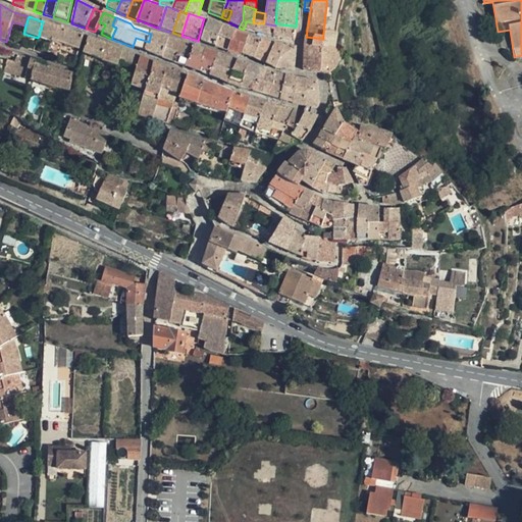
[(201,42),(215,47),(223,27),(208,20),(201,42)]
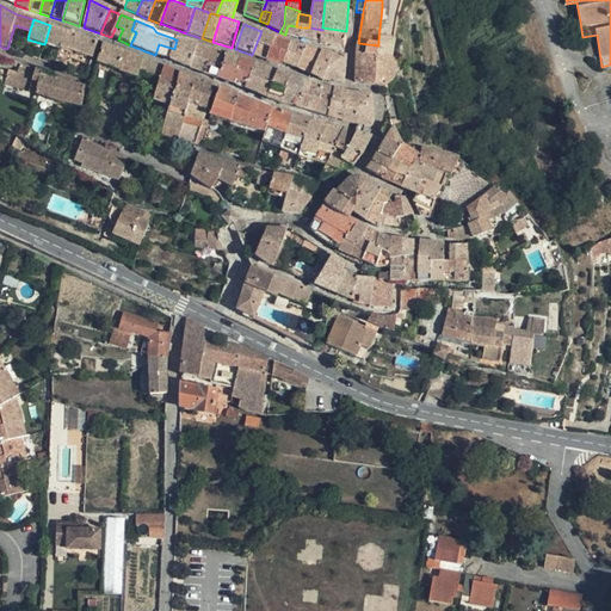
[(61,47),(61,48),(67,31),(50,25),(45,42),(61,47)]
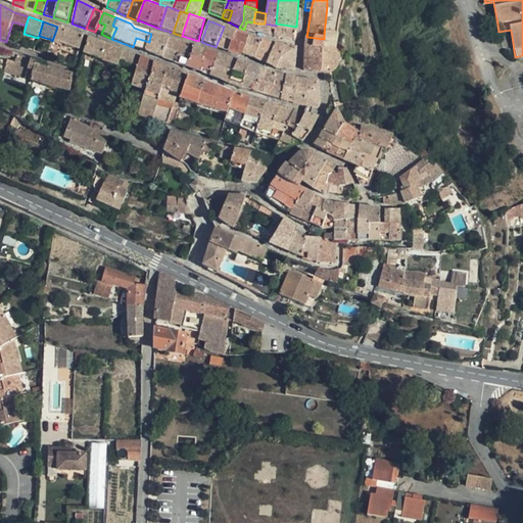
[(244,30),(255,34),(258,24),(253,22),(246,21),(244,30)]
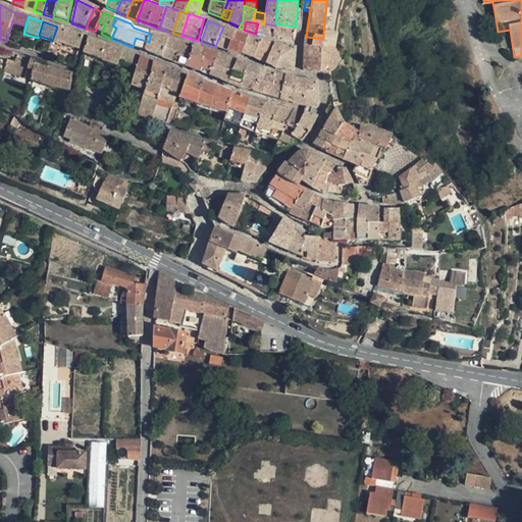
[(99,22),(95,32),(96,32),(101,34),(105,24),(99,22)]
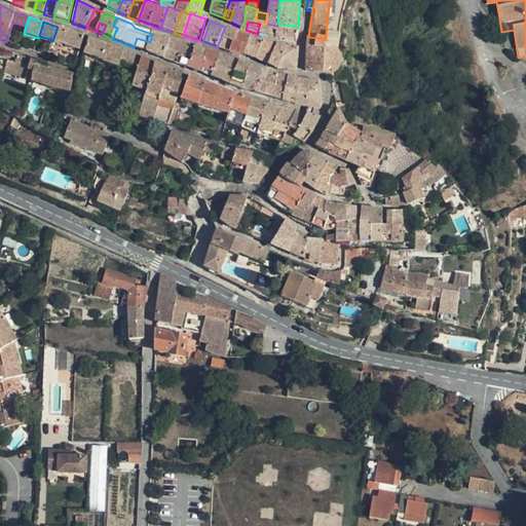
[(277,26),(266,24),(260,24),(257,34),(275,38),(277,26)]
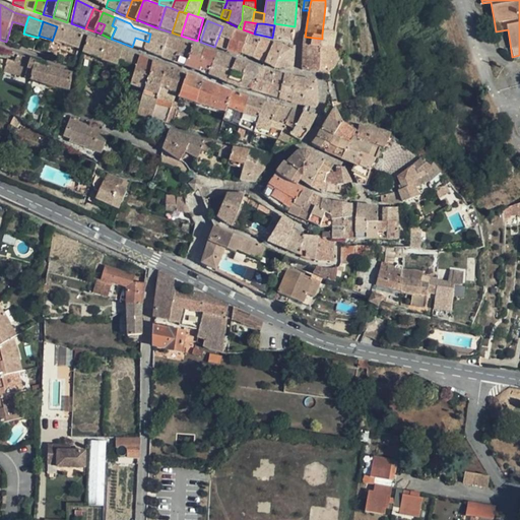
[(295,26),(274,23),(274,25),(272,38),(281,40),(282,31),(295,34),(295,26)]
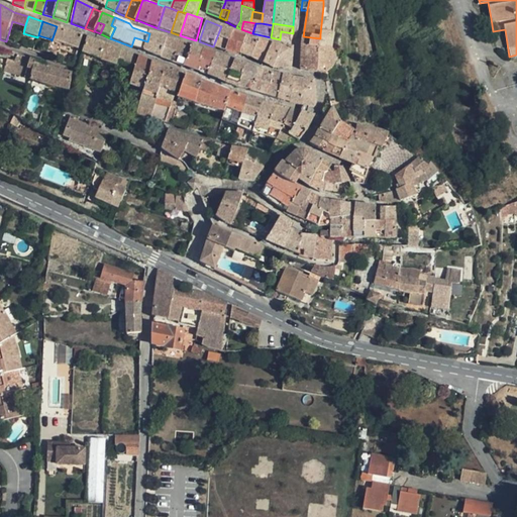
[(52,40),(79,48),(83,35),(57,26),(52,40)]
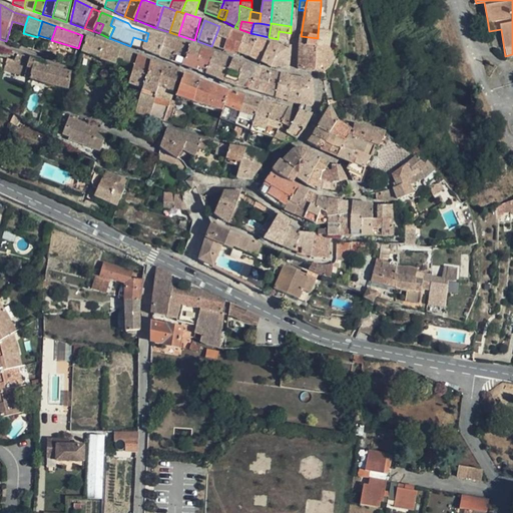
[(219,26),(211,46),(224,50),(227,42),(231,32),(219,26)]
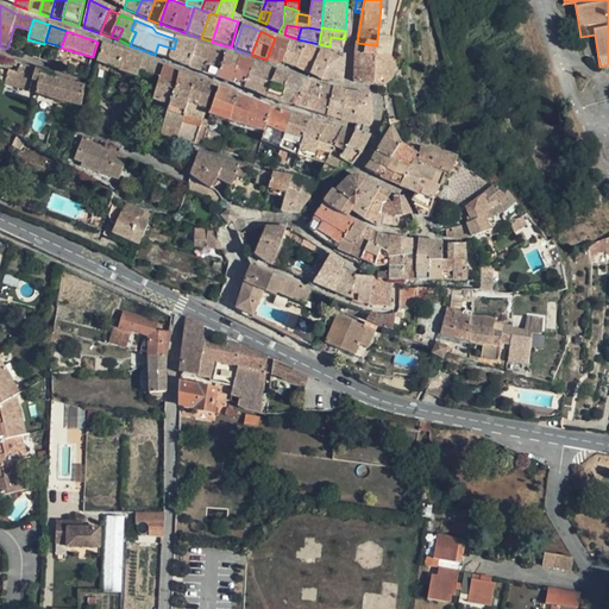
[(344,49),(345,39),(331,37),(330,46),(344,49)]
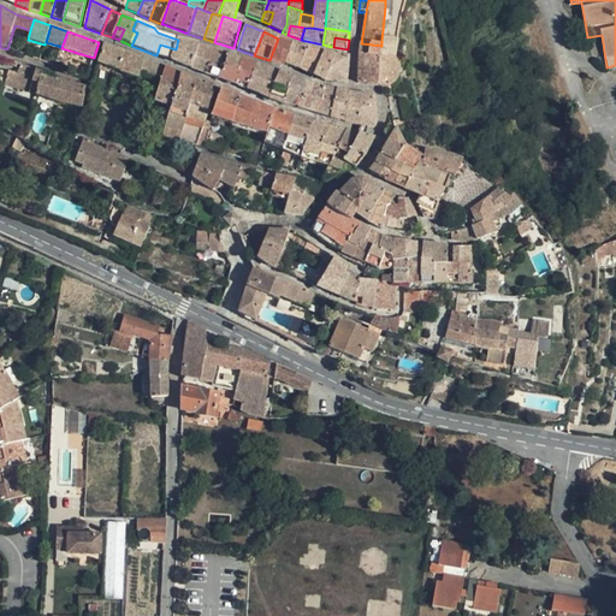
[(273,51),(270,60),(286,65),(294,43),(278,39),(273,51)]
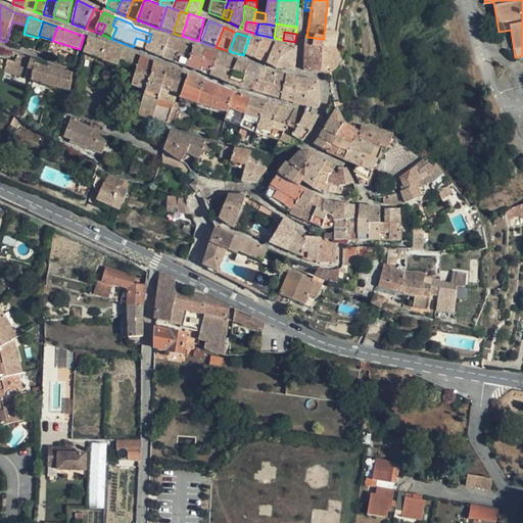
[(149,42),(146,51),(146,52),(174,63),(181,43),(151,34),(149,42)]
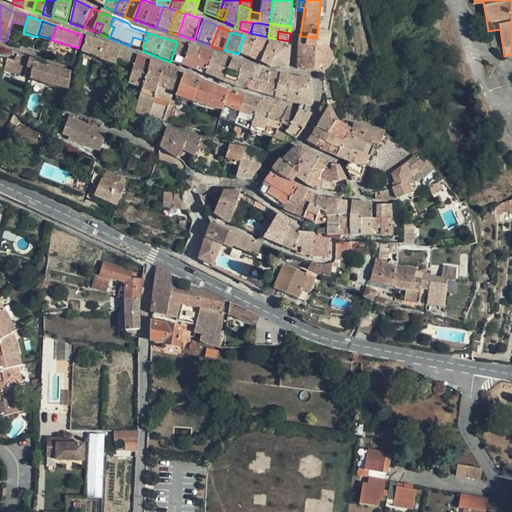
[(317,38),(300,36),(298,45),(298,46),(329,51),(330,42),(331,36),(317,34),(317,38)]
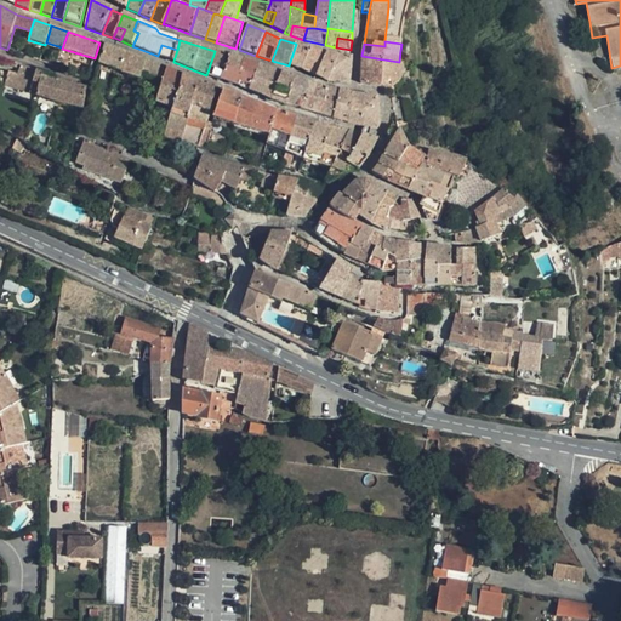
[(141,73),(146,60),(106,44),(100,63),(140,78),(141,73)]
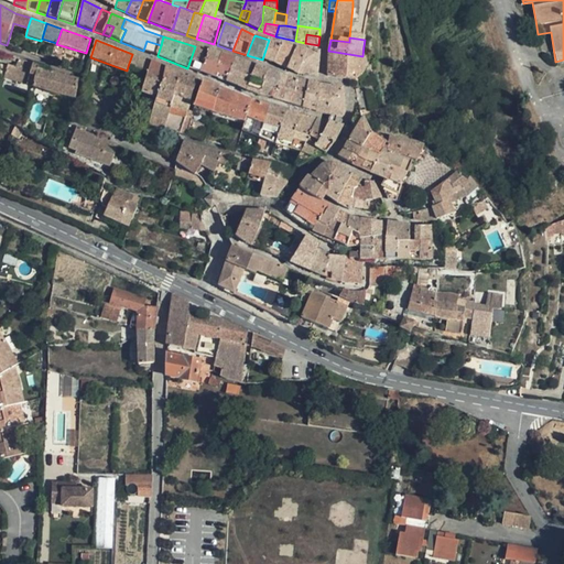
[(269,40),(262,60),(274,64),(283,44),(269,40)]
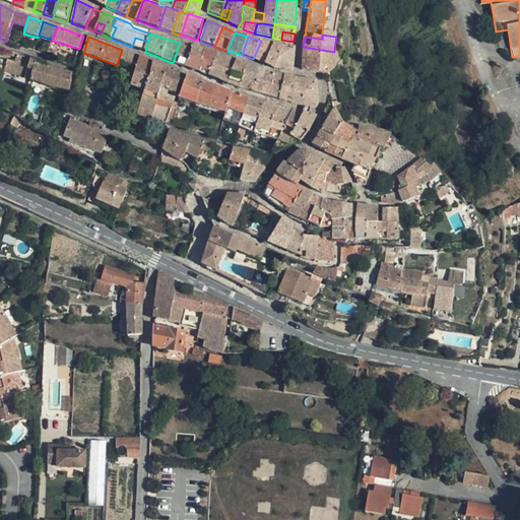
[(135,38),(132,47),(145,51),(148,42),(135,38)]
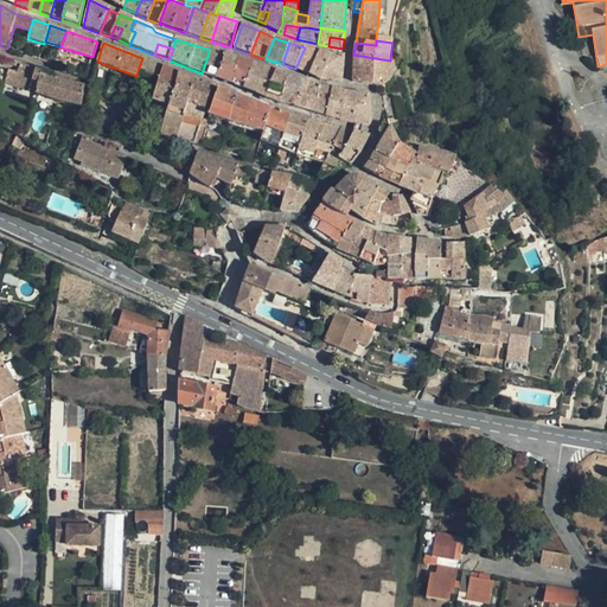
[(305,48),(295,69),(311,77),(318,52),(305,48)]
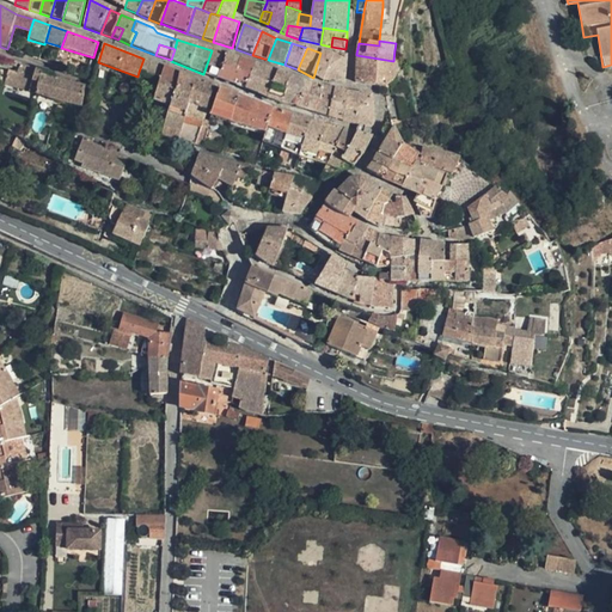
[(212,50),(203,74),(218,80),(227,55),(212,50)]
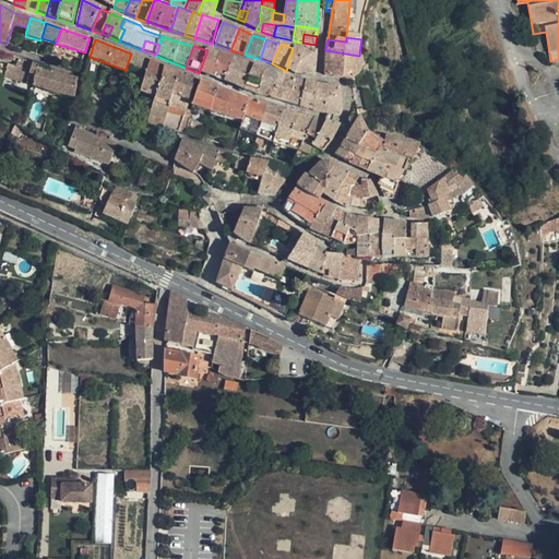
[(293,48),(286,71),(296,75),(296,74),(305,50),(293,48)]
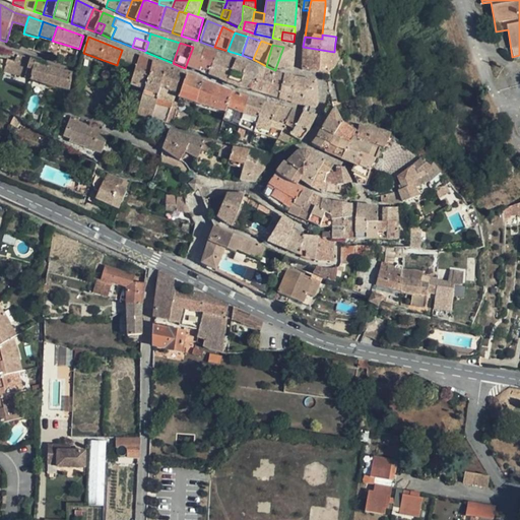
[(193,47),(185,68),(187,69),(190,69),(198,48),(196,48),(193,47)]
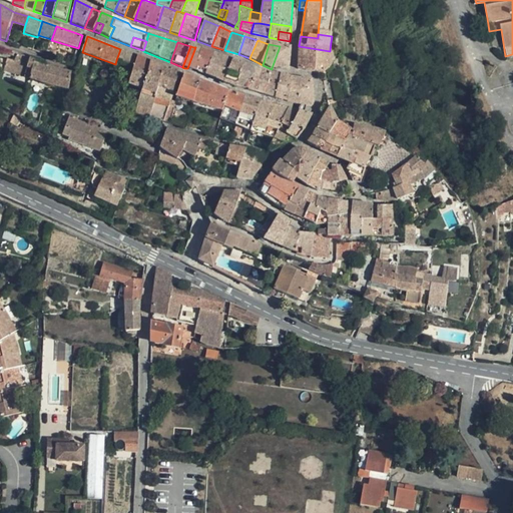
[(280,46),(272,68),(289,70),(291,48),(280,46)]
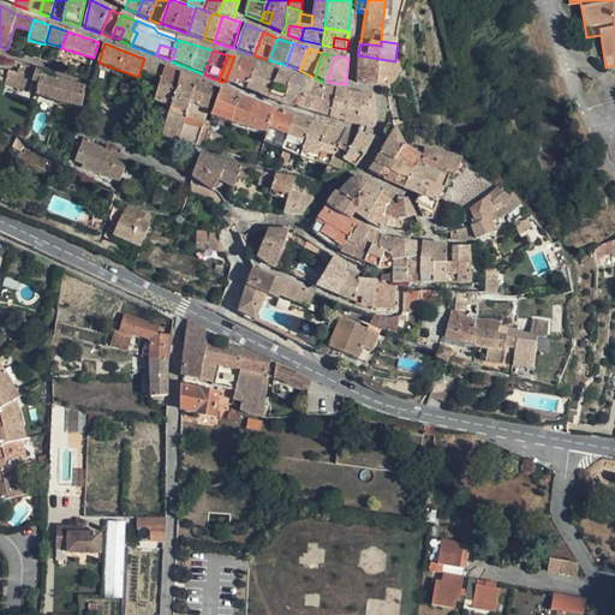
[(395,61),(358,55),(358,84),(388,90),(390,88),(394,85),(396,83),(398,81),(399,78),(400,73),(400,70),(398,65),(395,61)]
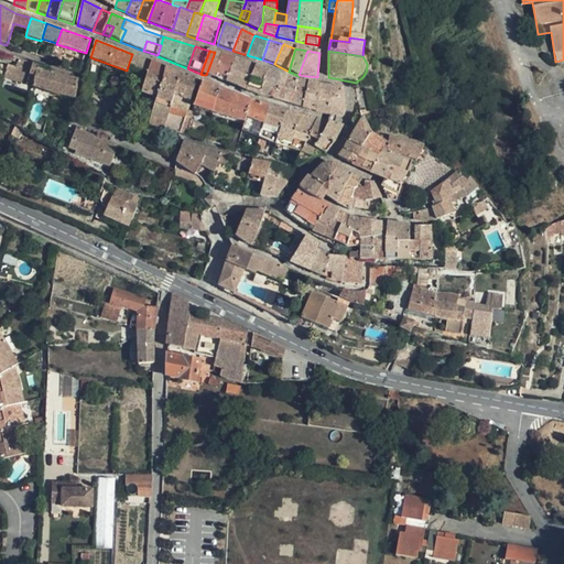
[(236,58),(215,52),(206,75),(227,84),(236,58)]
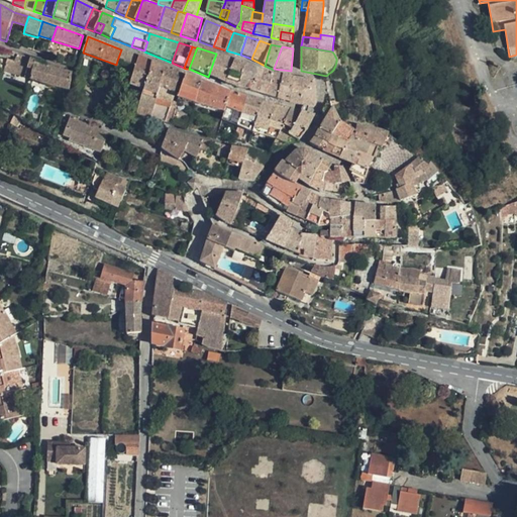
[(138,57),(121,49),(117,61),(123,63),(123,64),(135,67),(138,57)]
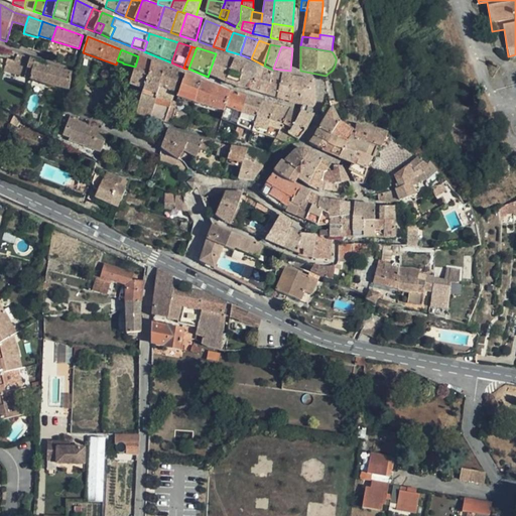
[(35,59),(17,53),(14,61),(8,60),(5,72),(31,79),(31,80),(35,59)]
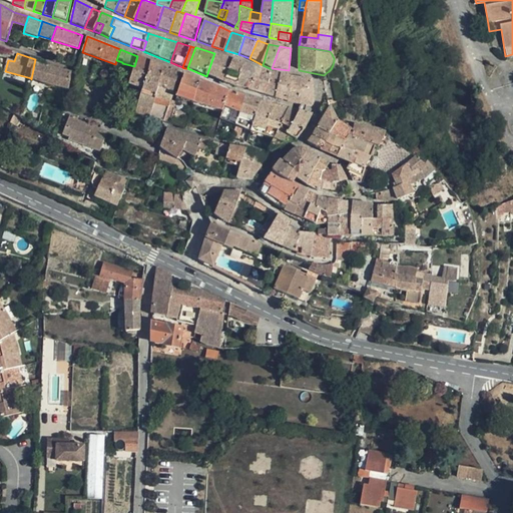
[(225,58),(214,53),(206,76),(216,80),(225,58)]
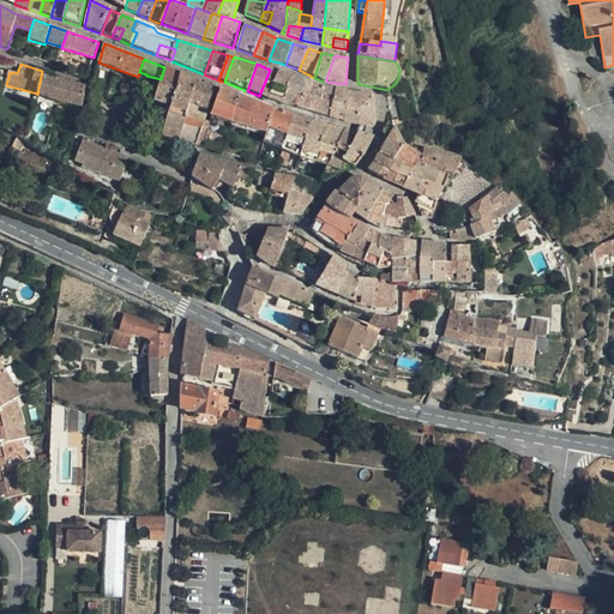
[(180,73),(164,67),(161,79),(160,85),(176,92),(180,74),(180,73)]
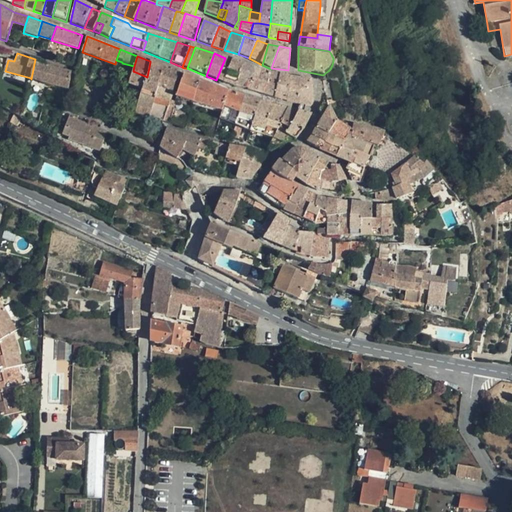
[(232,61),(225,58),(216,80),(224,83),(232,61)]
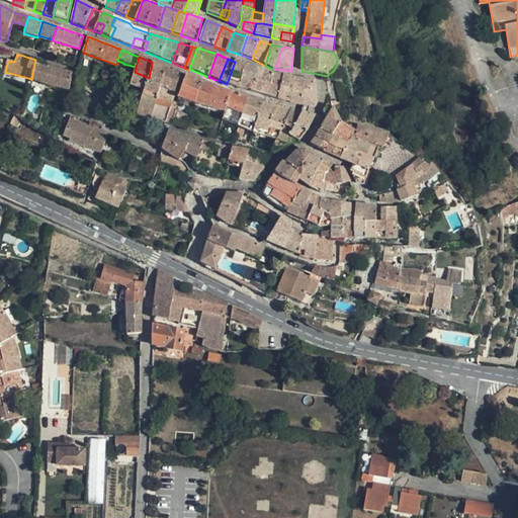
[(31,80),(69,91),(72,75),(46,67),(47,64),(35,60),(31,80)]
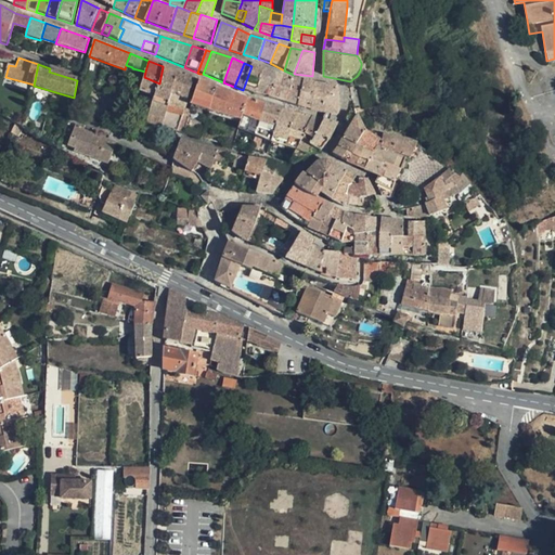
[(253,66),(252,66),(243,90),(256,95),(265,71),(253,66)]
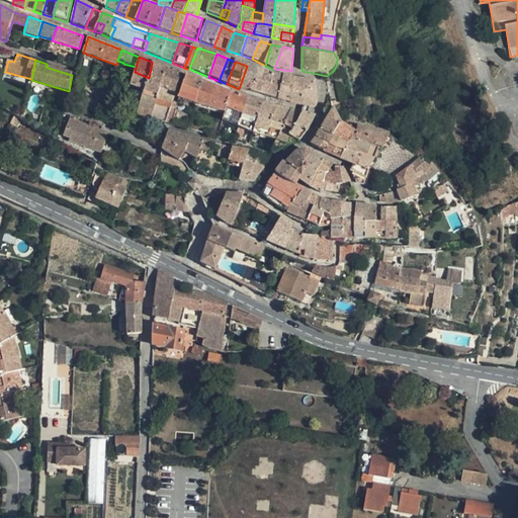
[(167,68),(152,63),(149,78),(135,72),(130,86),(144,91),(137,114),(152,118),(155,106),(167,68)]
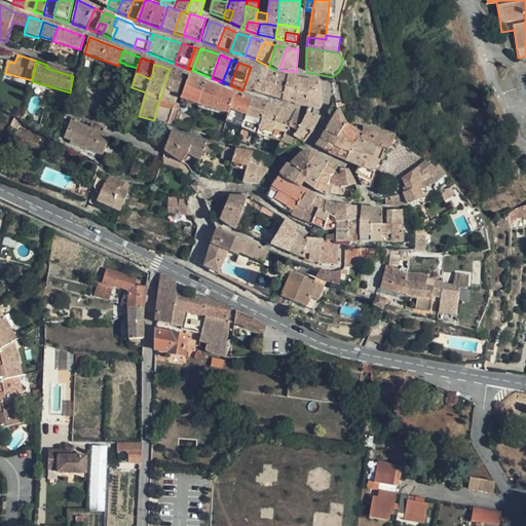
[(265,72),(251,67),(242,90),(243,90),(258,95),(265,72)]
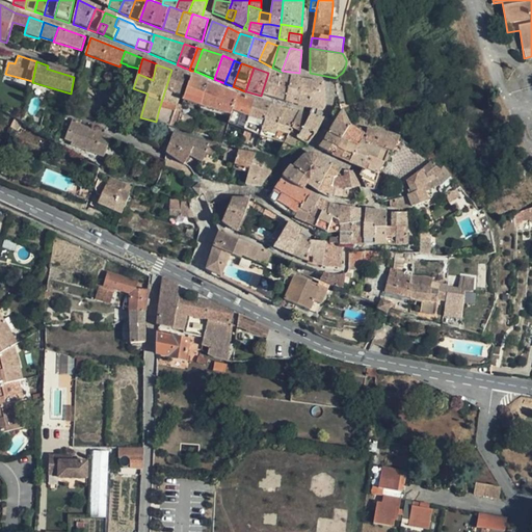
[(186,75),(171,70),(159,109),(156,122),(170,126),(171,123),(178,104),(186,75)]
